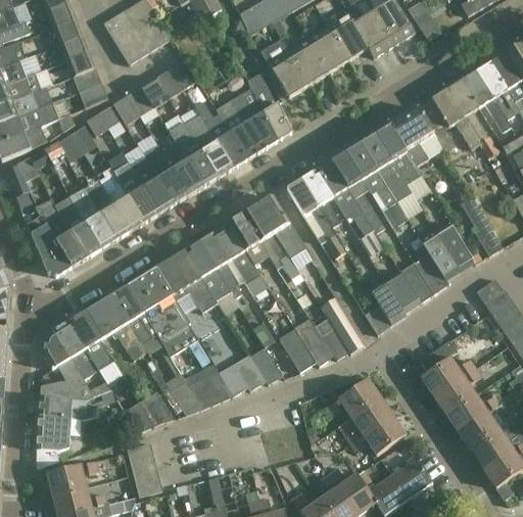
[(0,0),(0,9),(12,5),(10,0),(0,0)]
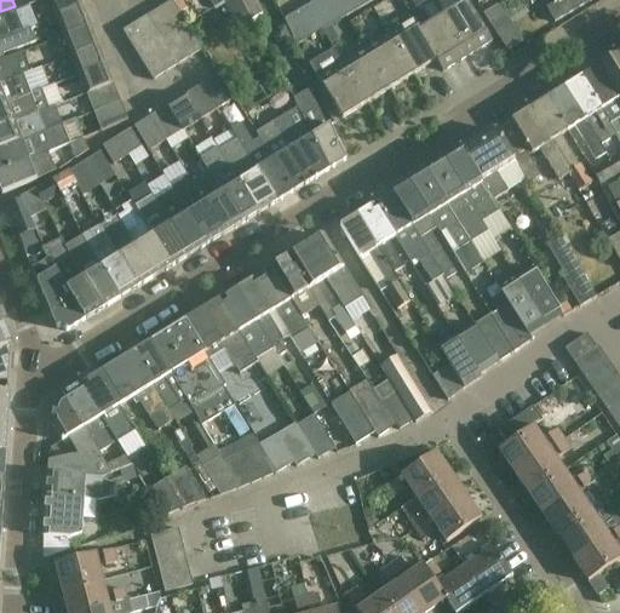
[(84,3),(82,0),(49,0),(55,15),(84,3)]
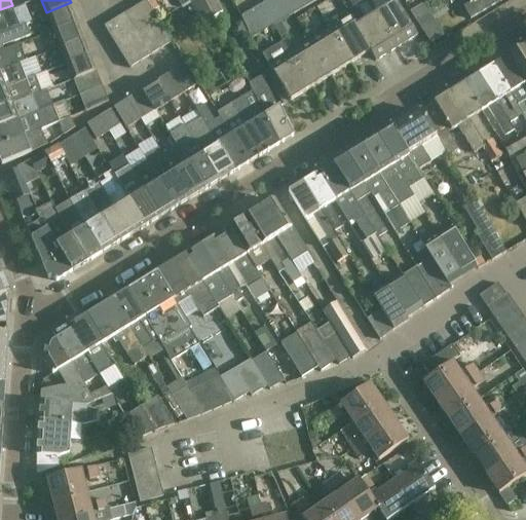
[(140,0),(136,3),(148,24),(158,17),(148,0),(140,0)]
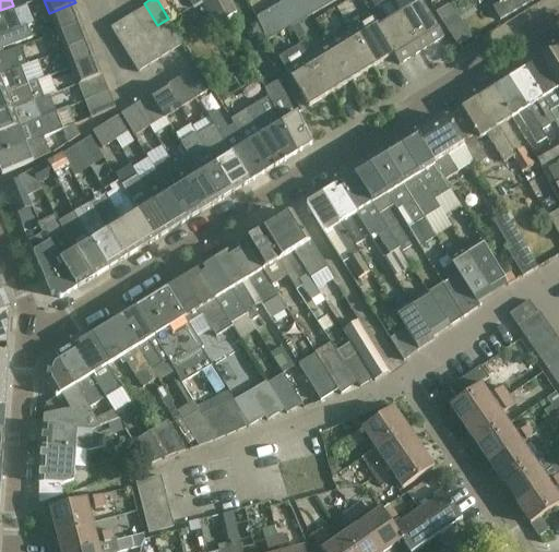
[(190,0),(192,4),(199,0),(202,0),(214,21),(226,14),(218,0),(190,0)]
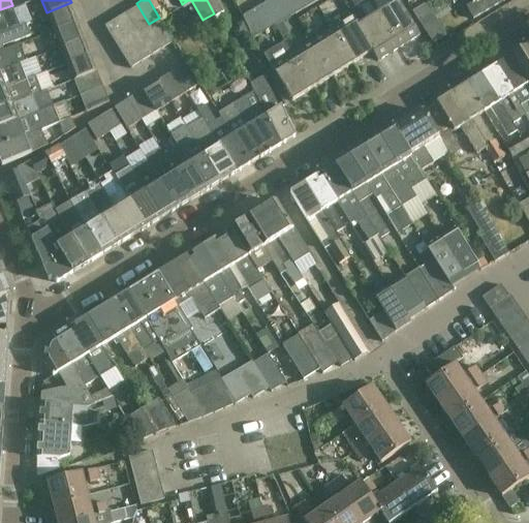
[(207,0),(214,13),(223,8),(218,0),(207,0)]
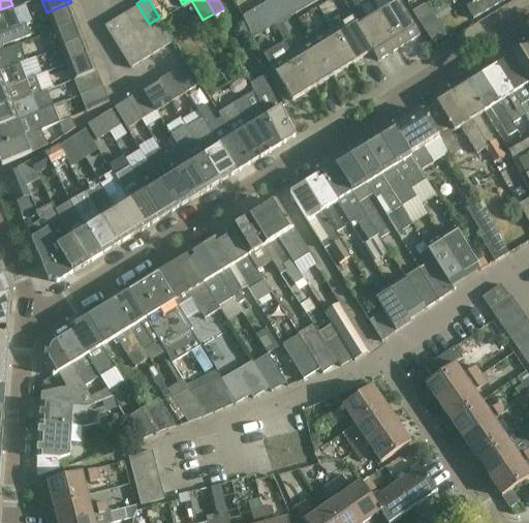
[(285,18),(275,0),(265,0),(262,1),(275,23),(285,18)]
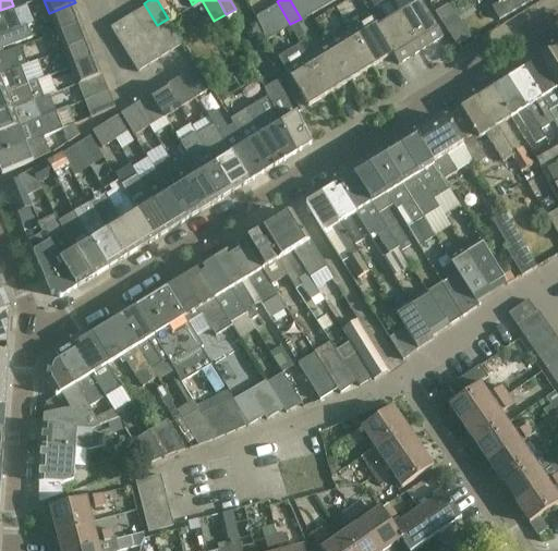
[(311,12),(304,0),(290,0),(301,19),(311,12)]
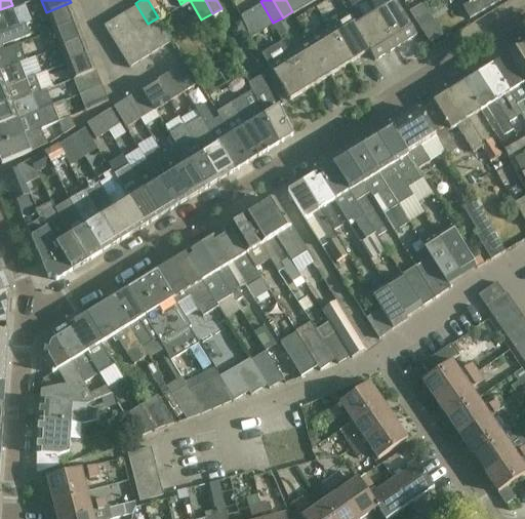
[(303,5),(299,0),(286,0),(292,11),(303,5)]
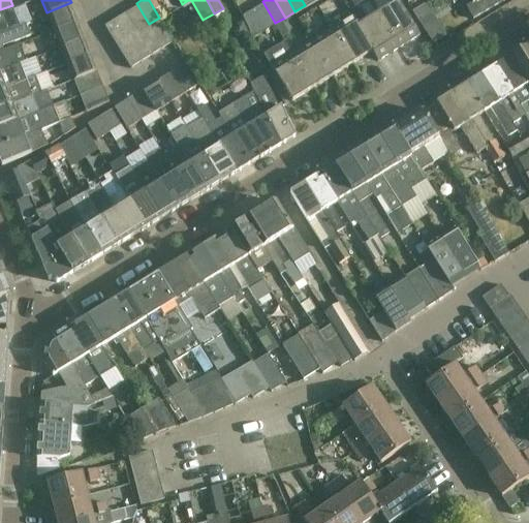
[(393,0),(376,10),(398,44),(419,31),(400,0),(393,0)]
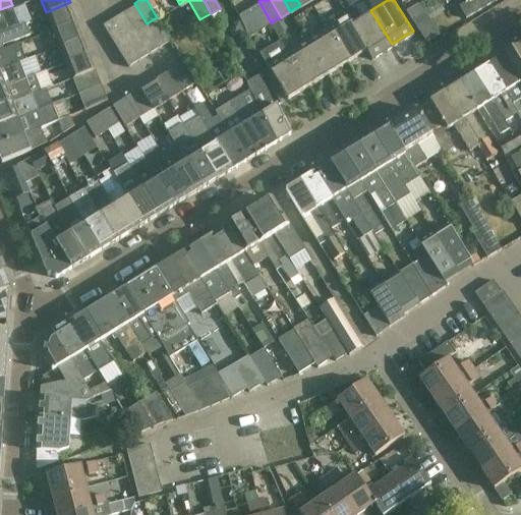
[(465,0),(459,4),(466,15),(491,0),(465,0)]
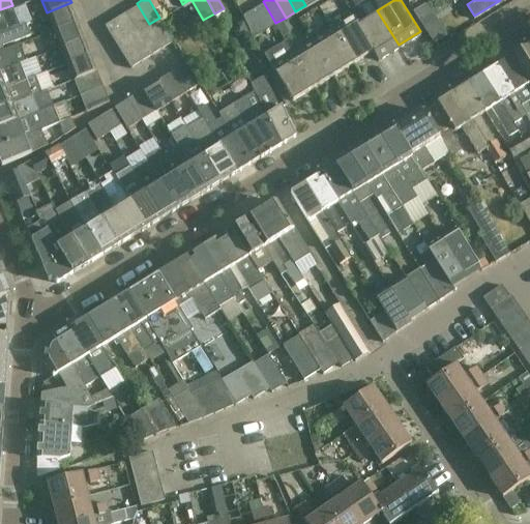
[(275,23),(263,1),(253,6),(266,29),(275,23)]
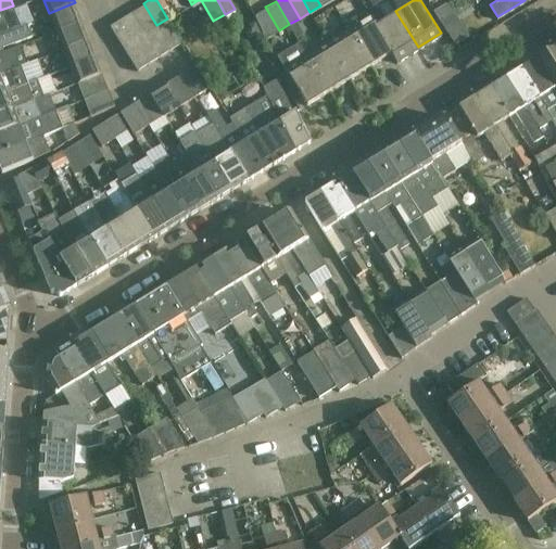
[(81,20),(75,2),(49,13),(55,29),(81,20)]
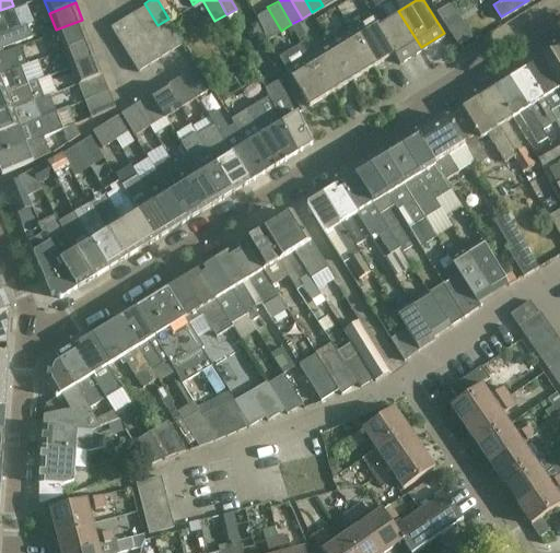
[(144,3),(132,10),(147,33),(158,25),(144,3)]
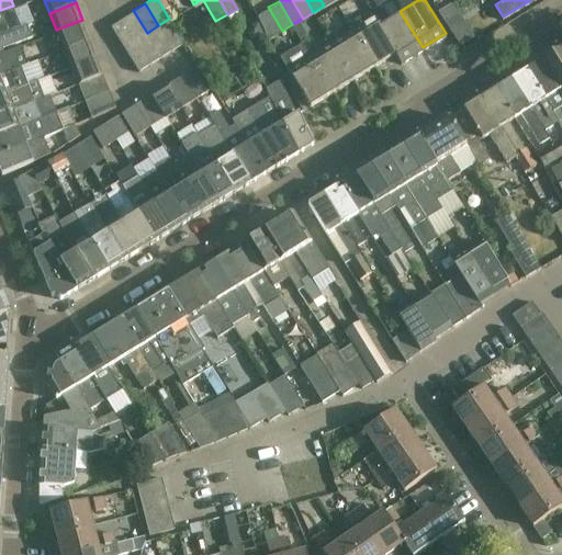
[(0,31),(21,23),(13,6),(0,10),(0,31)]
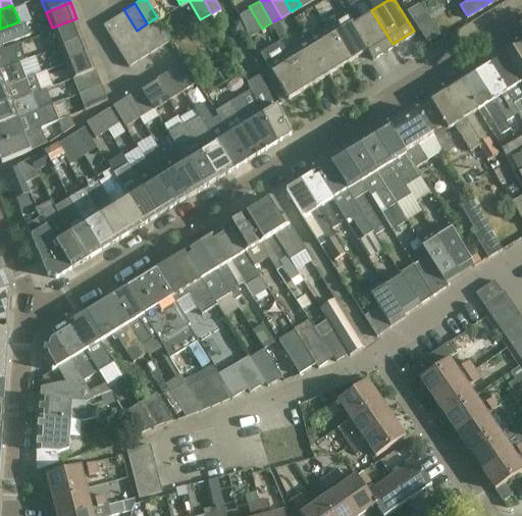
[(262,29),(249,6),(239,12),(250,36),(262,29)]
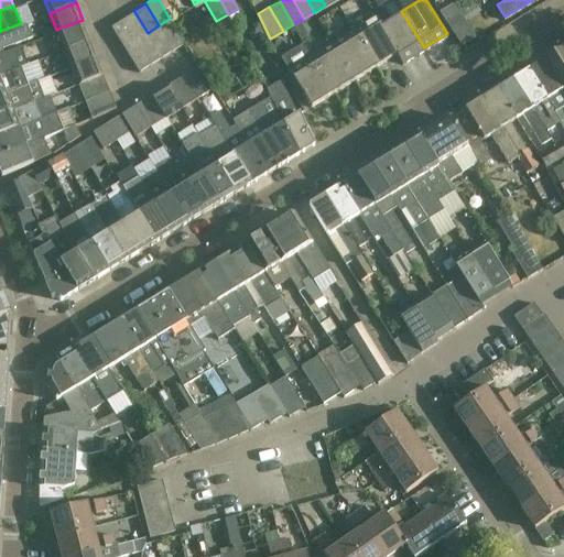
[(201,30),(210,26),(205,8),(195,11),(201,30)]
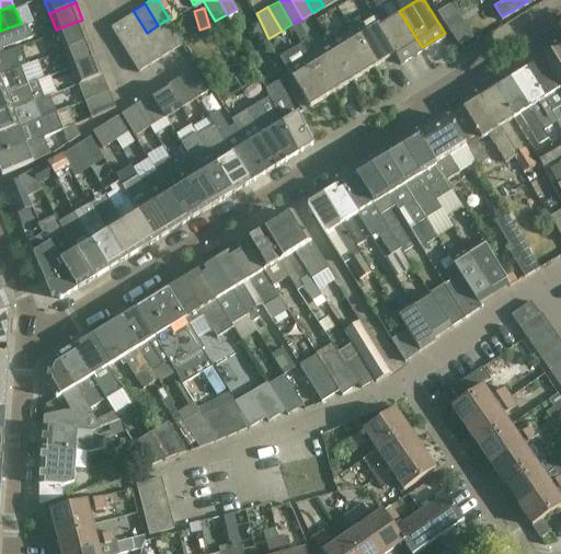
[(133,10),(122,16),(136,39),(147,33),(133,10)]
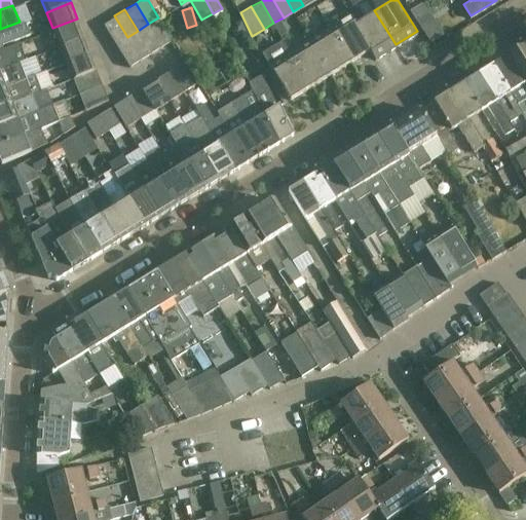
[(374,10),(354,23),(370,47),(370,48),(375,57),(396,44),(374,10)]
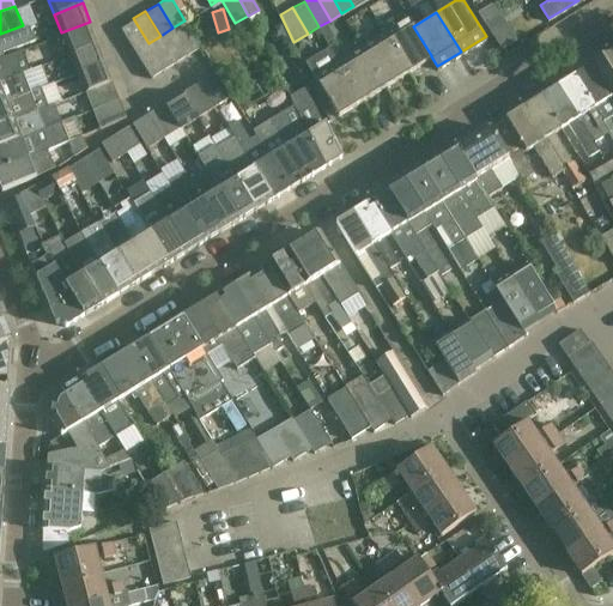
[(406,16),(383,29),(408,70),(431,56),(431,55),(413,26),(406,16)]
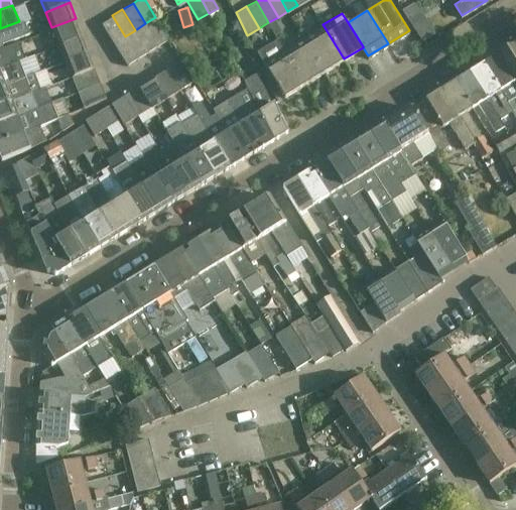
[(102,22),(115,42),(125,36),(112,15),(102,22)]
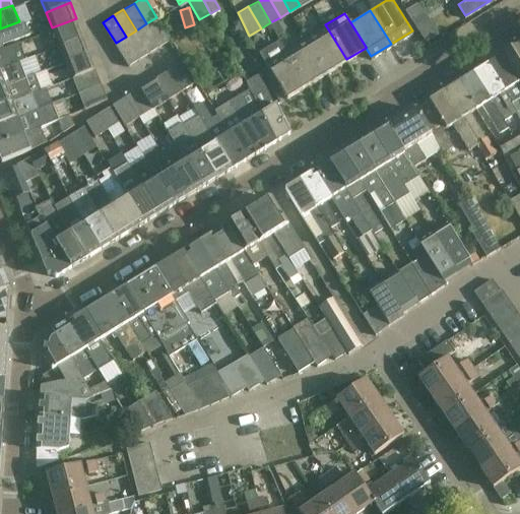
[(156,17),(146,23),(159,44),(170,38),(156,17)]
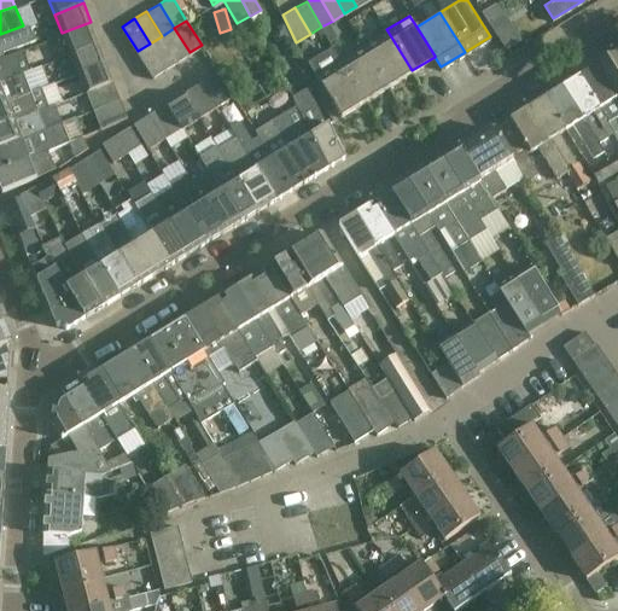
[(98,41),(91,22),(62,33),(70,52),(98,41)]
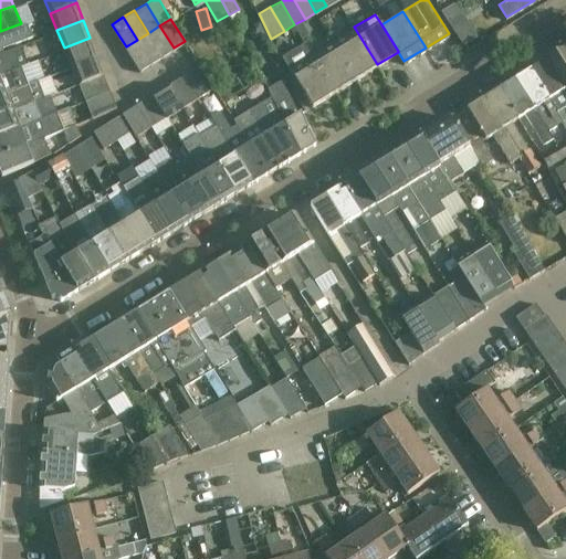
[(0,31),(0,46),(32,34),(28,21),(21,23),(0,31)]
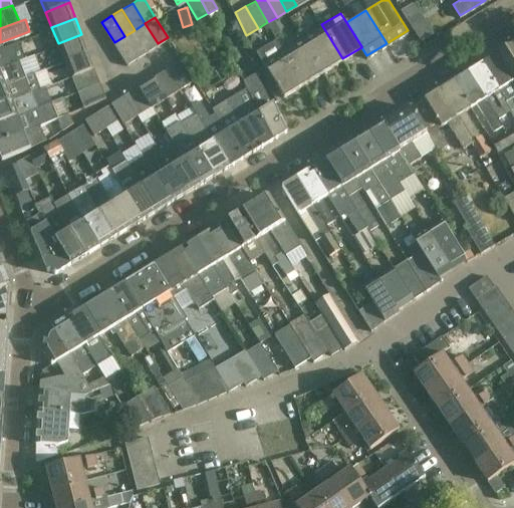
[(145,23),(135,30),(147,50),(158,43),(145,23)]
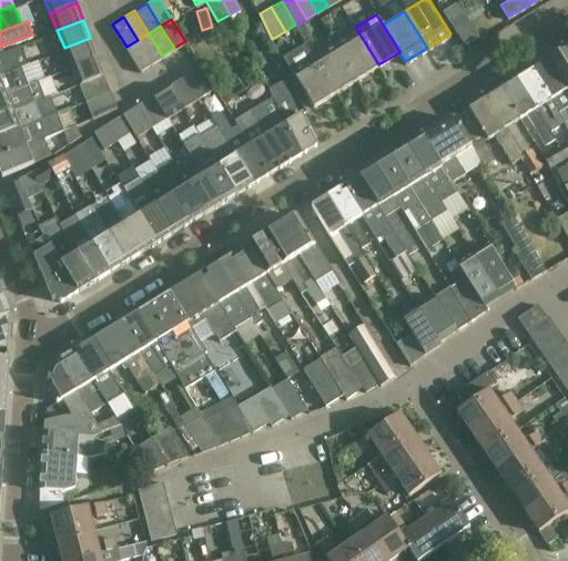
[(355,27),(333,41),(356,78),(378,64),(355,27)]
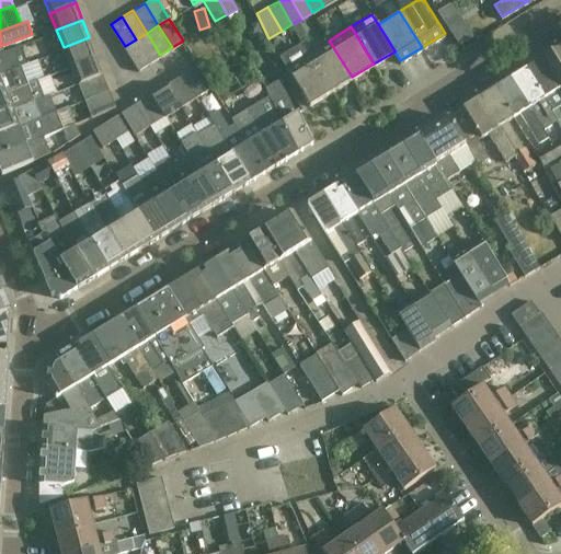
[(147,33),(136,39),(149,61),(160,55),(147,33)]
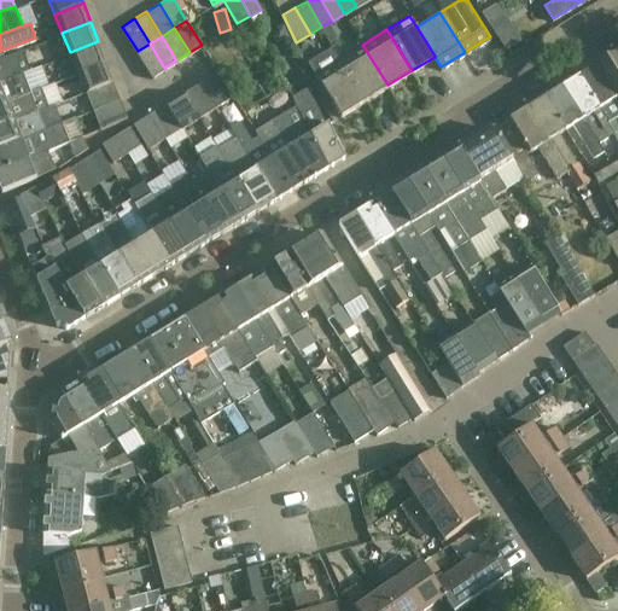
[(105,60),(98,41),(70,52),(77,71),(105,60)]
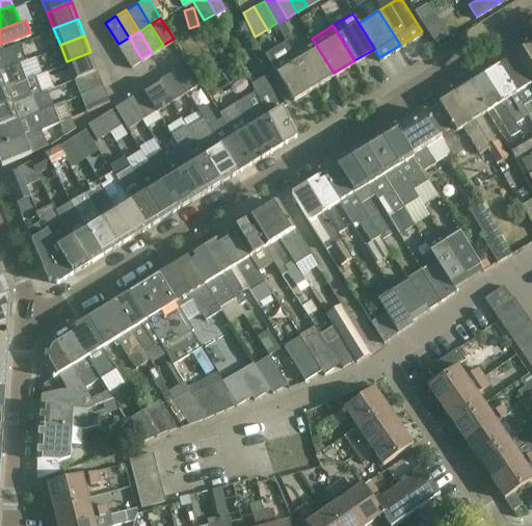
[(129,37),(118,44),(131,64),(141,58),(129,37)]
